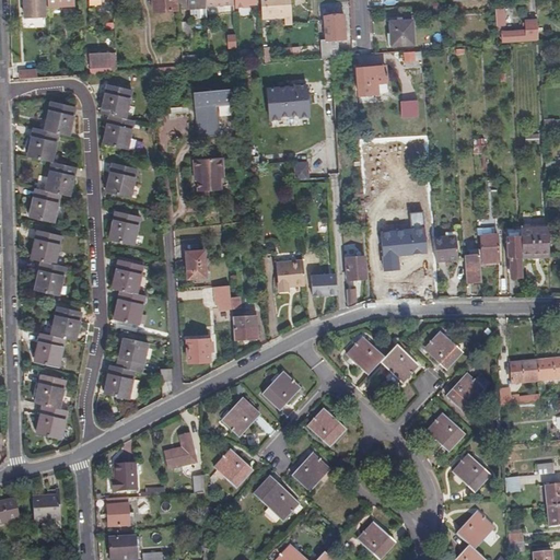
[(43,0),(22,0),(23,15),(44,14),(43,0)]
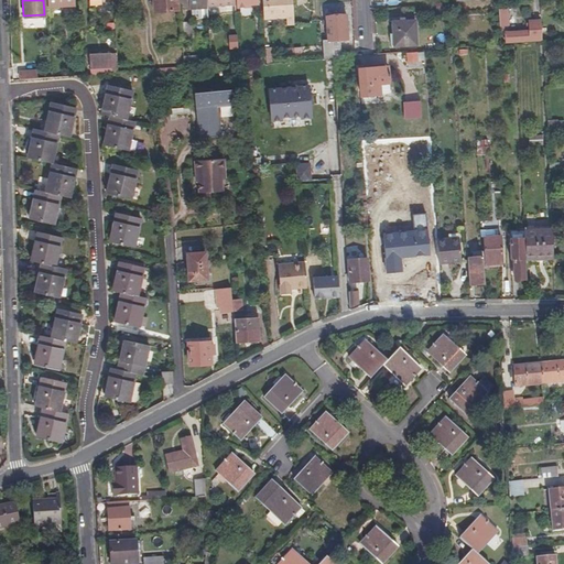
[(176,0),(152,0),(154,11),(177,10),(176,0)]
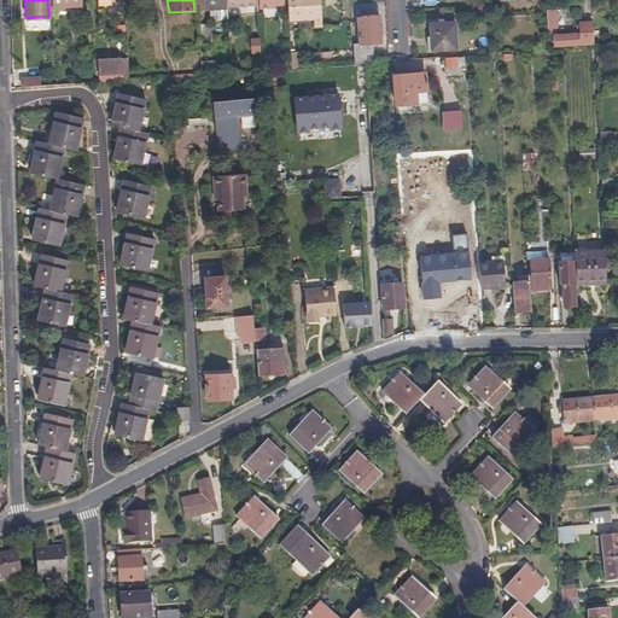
[(197,0),(198,10),(208,10),(207,0),(197,0)]
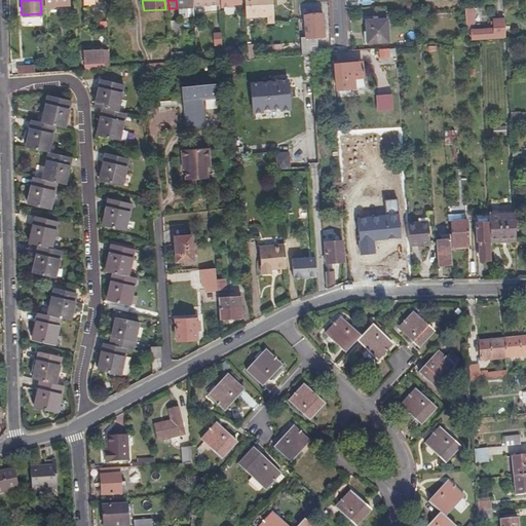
[(194,4),(193,0),(176,0),(177,8),(179,8),(179,12),(184,13),(185,17),(194,16),(194,4)]
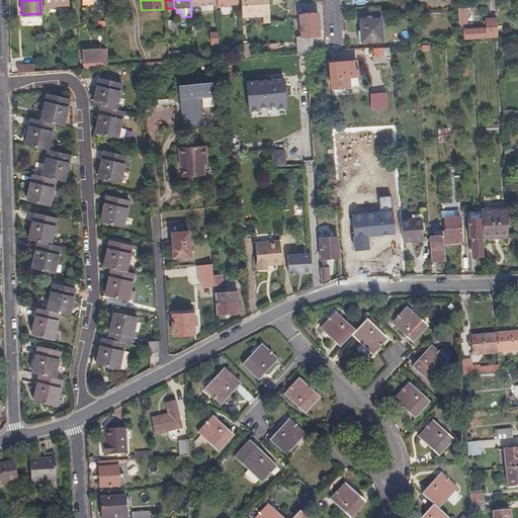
[(242,9),(241,0),(219,0),(220,14),(229,13),(230,10),(242,9)]
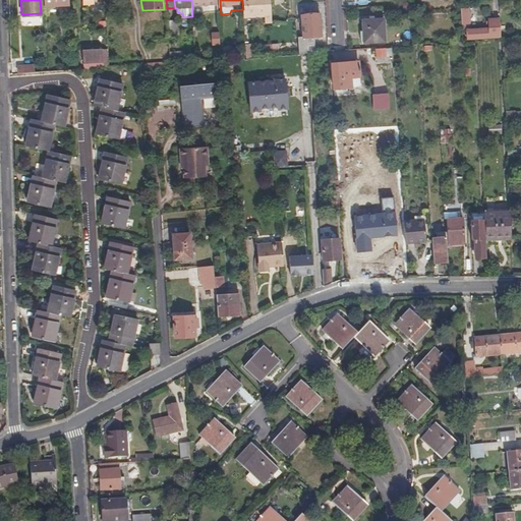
[(265,23),(272,22),(270,0),(261,0),(249,1),(250,9),(248,10),(249,17),(265,16),(265,23)]
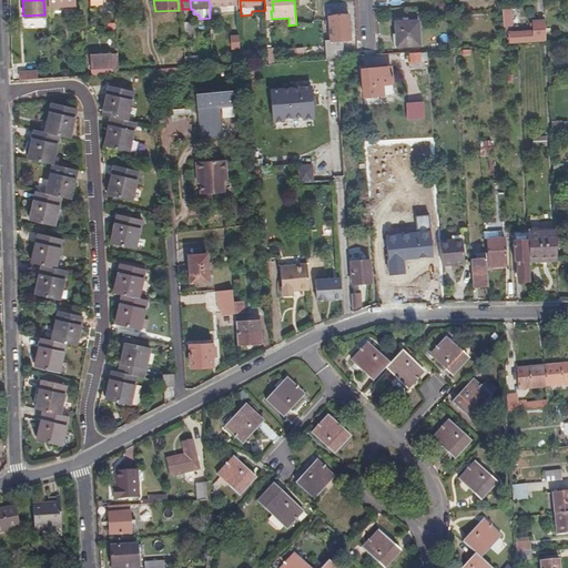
[(514,8),(505,8),(507,32),(510,31),(510,27),(515,26),(514,8)]
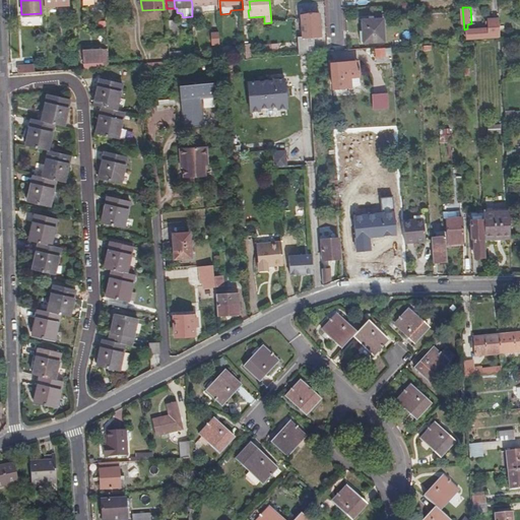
[(320,14),(302,15),(304,43),(299,43),(299,53),(315,52),(314,37),(322,36),(320,14)]
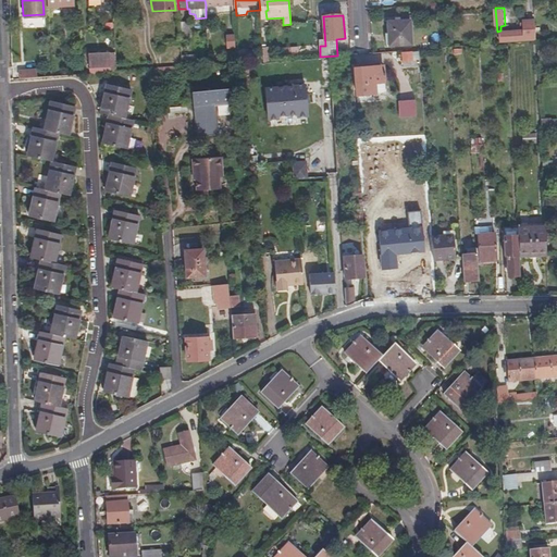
[(540,39),(537,19),(525,21),(525,31),(503,32),(503,41),(540,39)]
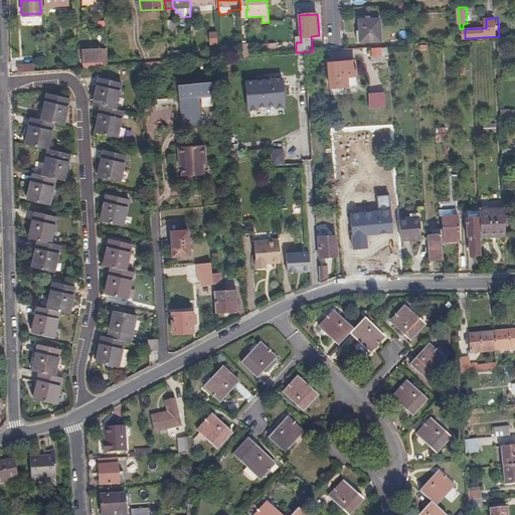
[(381,42),(380,19),(359,20),(360,43),(381,42)]
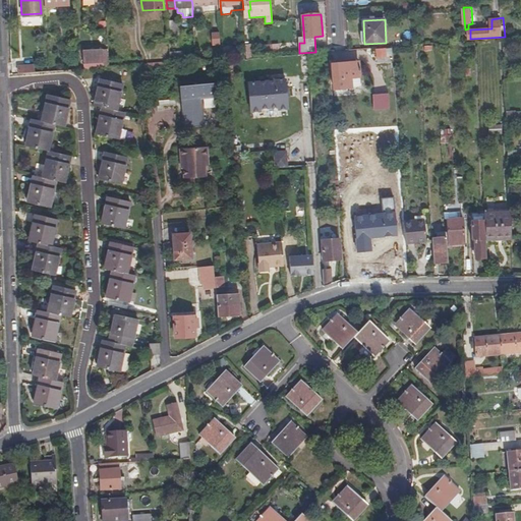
[(176,20),(168,21),(168,37),(177,37),(176,20)]
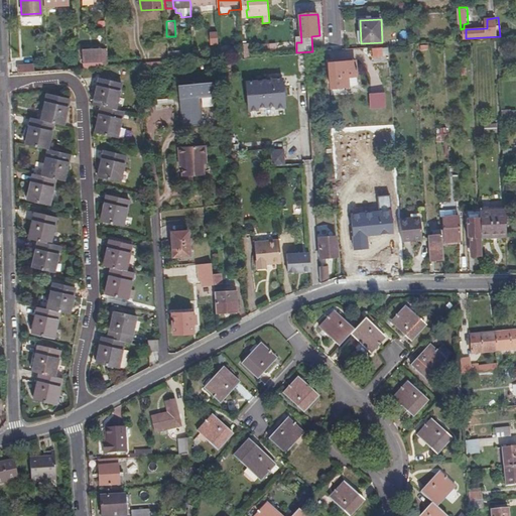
[(421,38),(420,29),(411,30),(412,39),(421,38)]
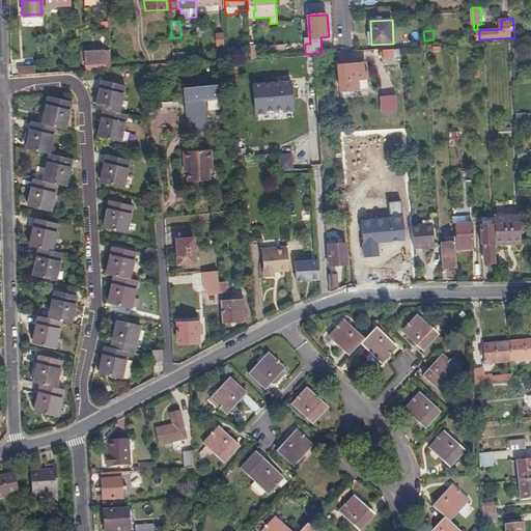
[(216,47),(224,47),(224,33),(216,34),(216,47)]
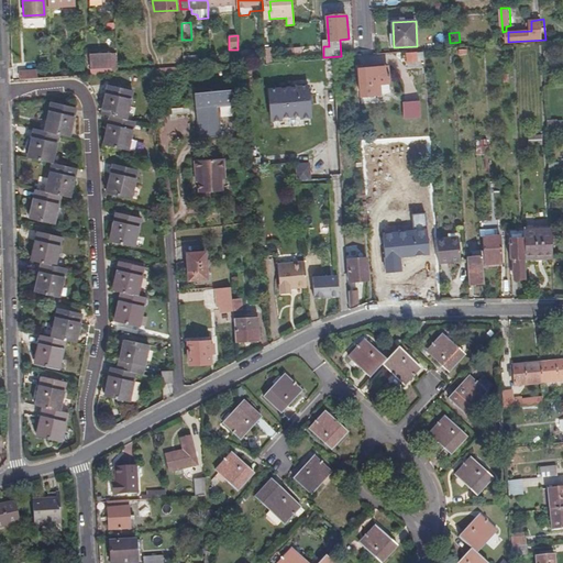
[(175,39),(153,40),(153,47),(176,46),(175,39)]
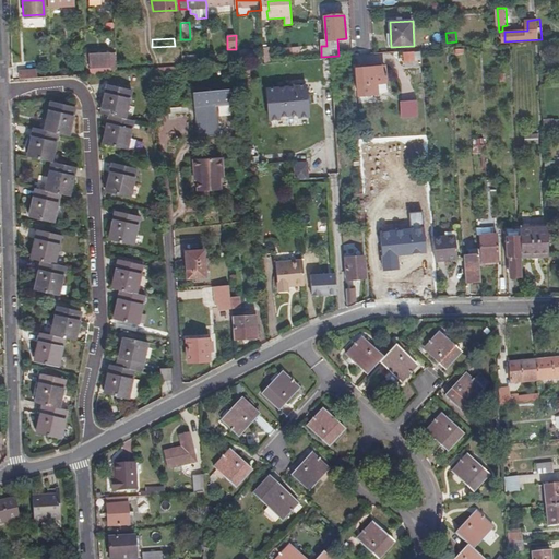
[(263,51),(264,61),(272,60),(272,49),(263,49),(263,51)]
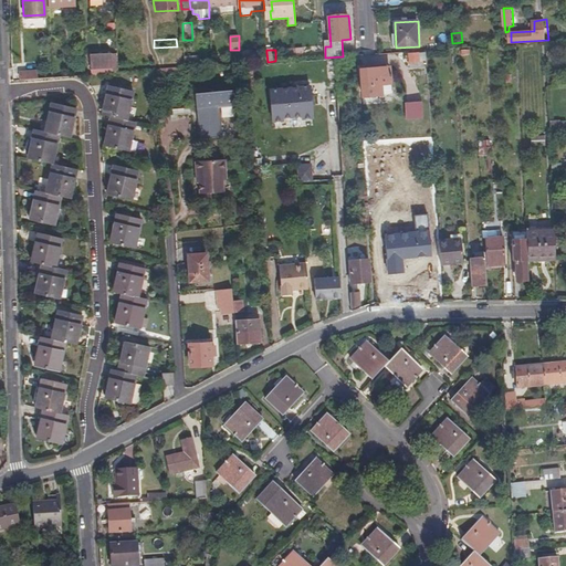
[(258,63),(268,62),(266,52),(258,52),(258,63)]
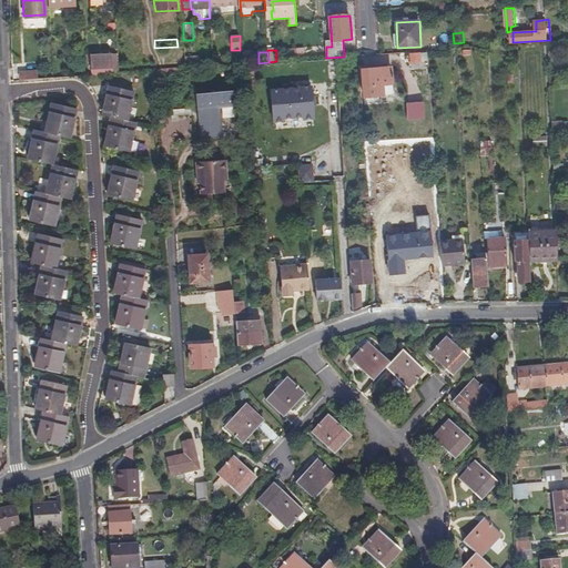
[(92,69),(93,75),(112,74),(112,67),(113,67),(112,56),(112,54),(90,56),(91,69),(92,69)]
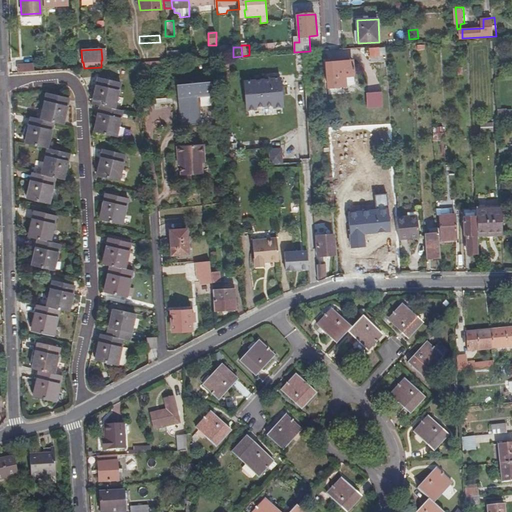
[(166,52),(167,62),(181,61),(180,51),(166,52)]
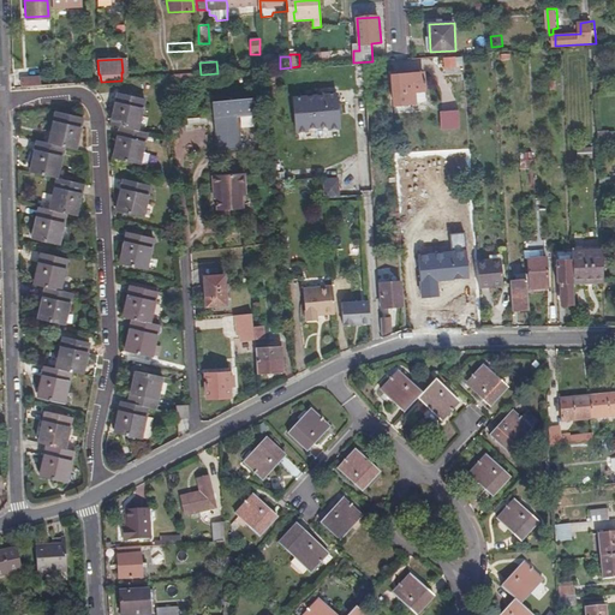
[(419,91),(429,90),(428,72),(395,76),(396,93),(396,106),(408,103),(421,102),(421,101),(419,91)]
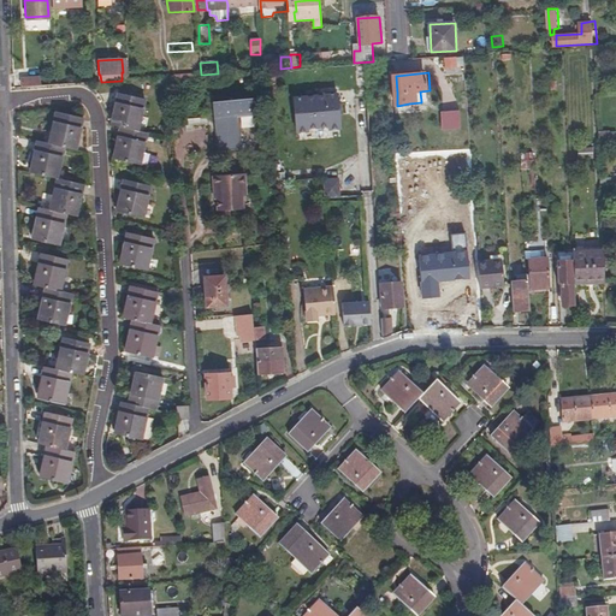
[(34,87),(41,87),(41,78),(22,80),(22,88),(24,88),(34,87)]
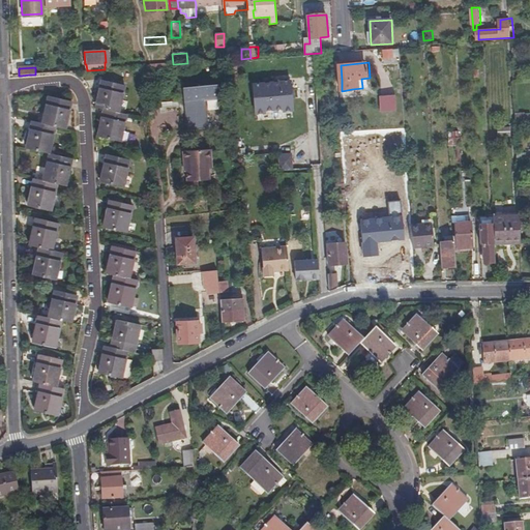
[(370,87),(370,78),(361,79),(362,87),(370,87)]
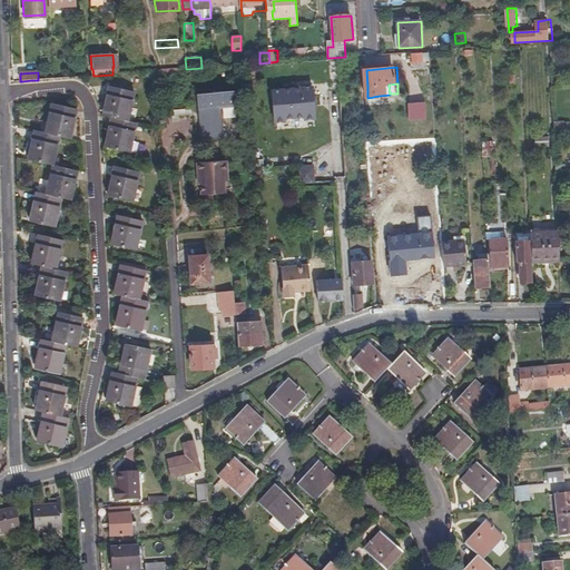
[(312,87),(272,90),(274,123),(285,121),(285,118),(304,117),(304,119),(315,119),(314,107),(316,106),(315,96),(313,97),(312,87)]
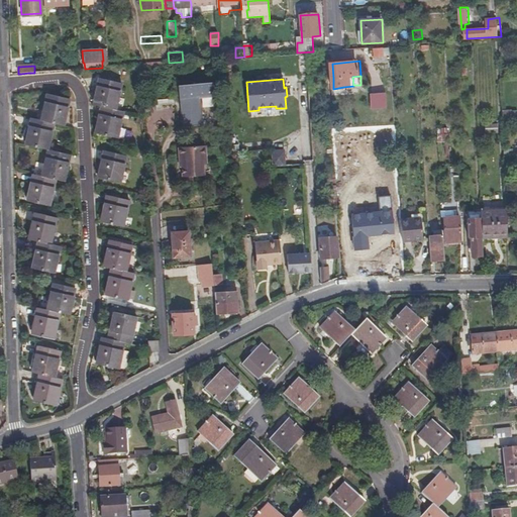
[(93,105),(101,106),(116,110),(121,85),(99,80),(93,105)]
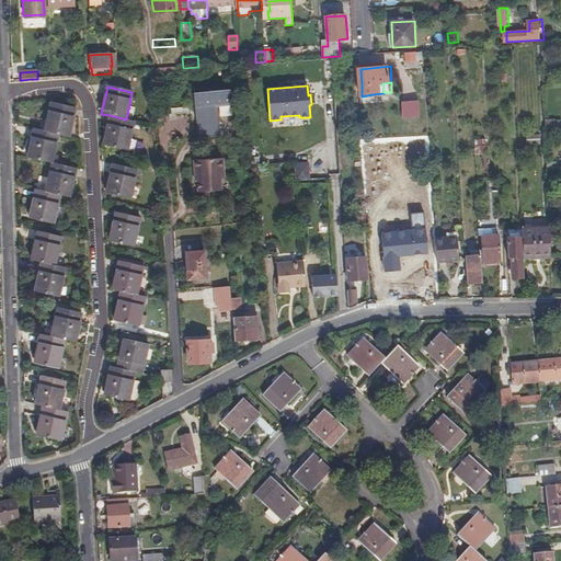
[(198,106),(202,135),(220,134),(218,105),(232,104),(231,88),(194,91),(195,106),(198,106)]
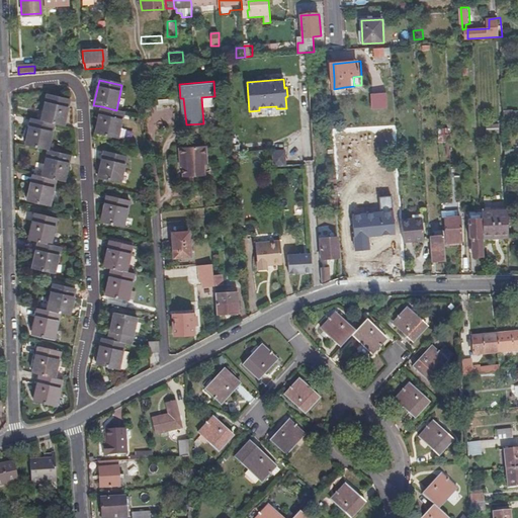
[(386,93),(371,94),(372,121),(387,120),(386,93)]
